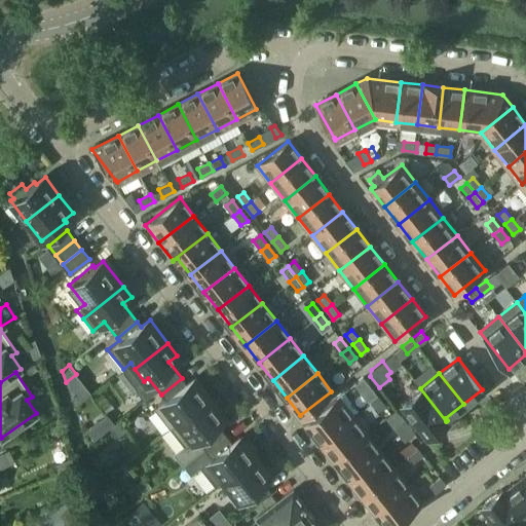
[(377,395),(363,377),(353,384),(368,402),(370,400),(377,395)]
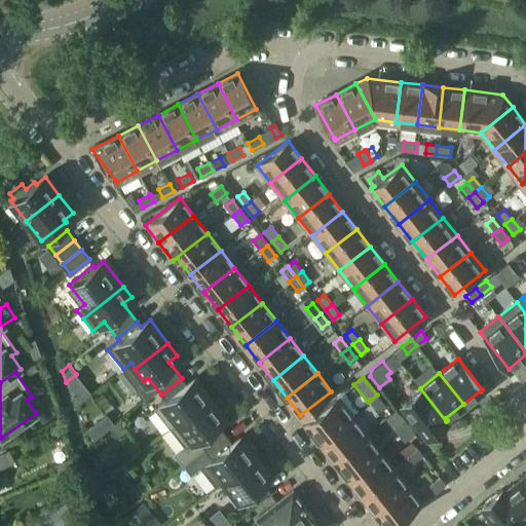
[(176,421),(179,425),(212,400),(195,378),(187,384),(182,378),(161,395),(164,399),(153,408),(168,427),(176,421)]
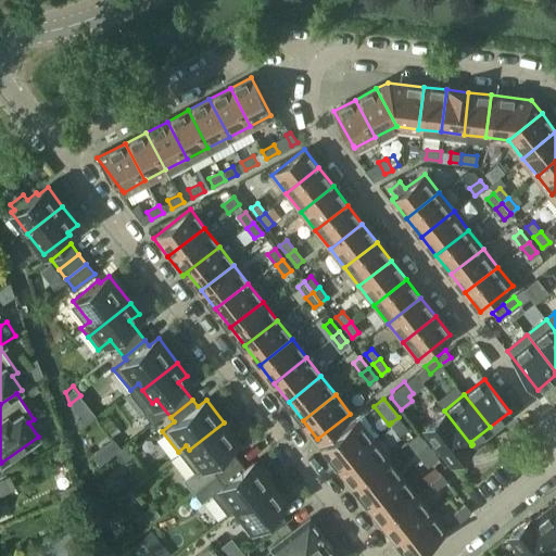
[(425,426),(452,460),(471,445),(444,411),(425,426)]
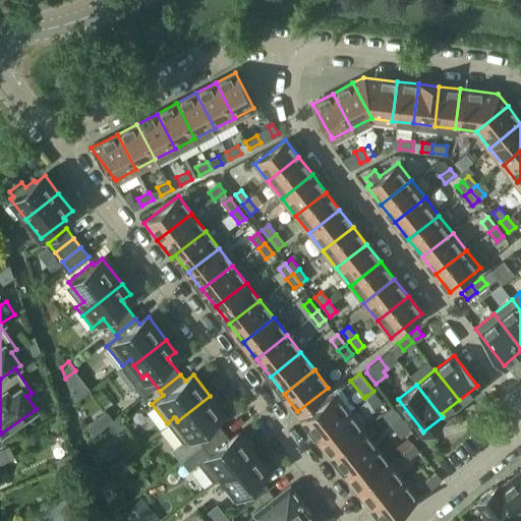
[(374,406),(382,401),(373,392),(366,397),(374,406)]
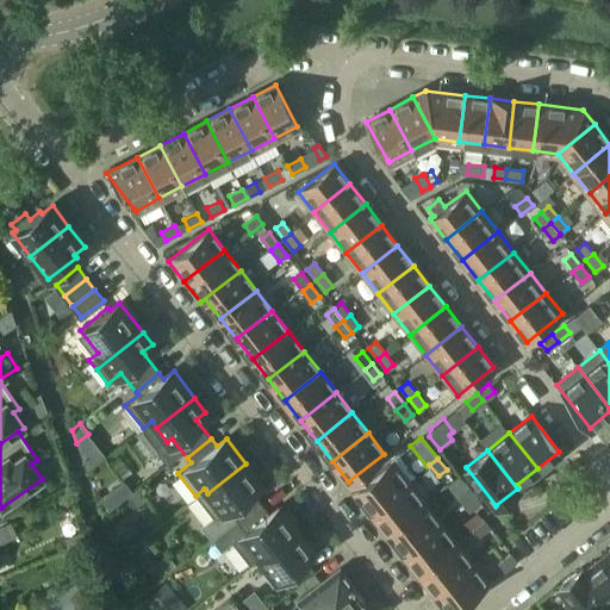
[(390,461),(354,489),(371,509),(406,481),(390,461)]
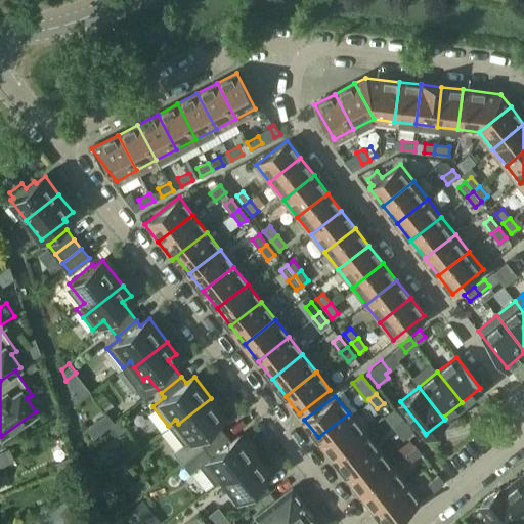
[(211,398),(178,424),(191,440),(195,437),(205,449),(225,433),(214,419),(222,412),(211,398)]
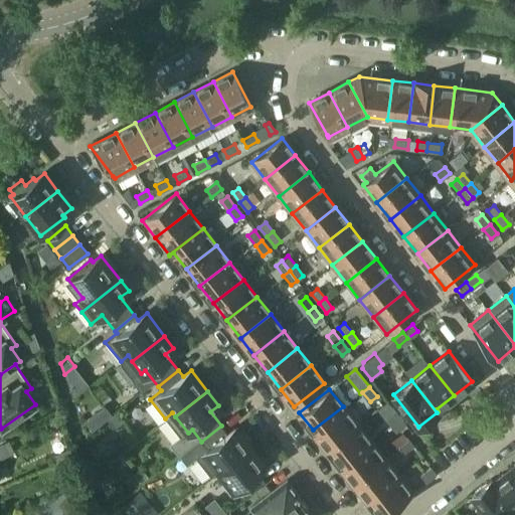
[(343,406),(313,430),(326,447),(356,423),(343,406)]
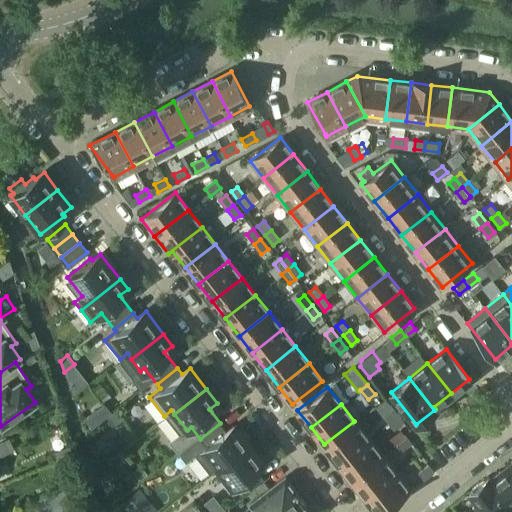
[(382,417),(388,423),(399,414),(393,408),(382,417)]
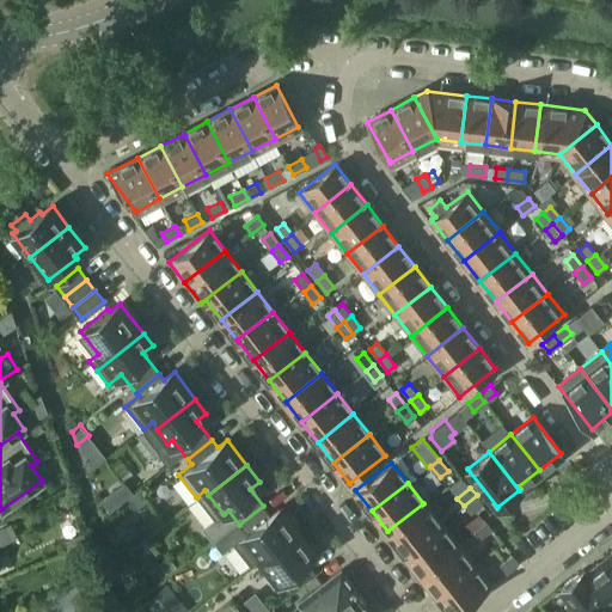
[(148,500),(140,489),(129,497),(138,508),(148,500)]
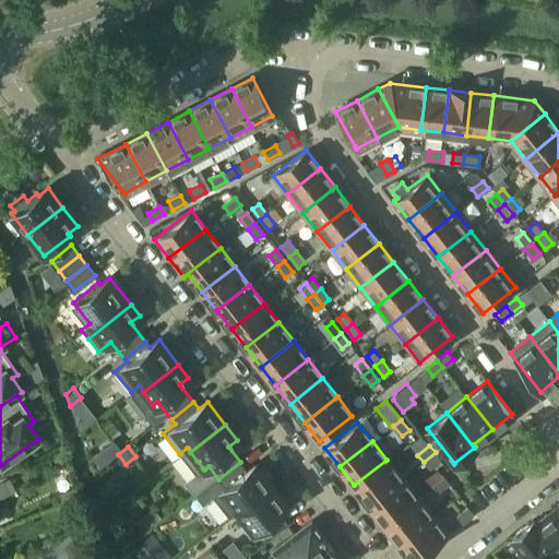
[(60,450),(50,455),(54,463),(64,456),(60,450)]
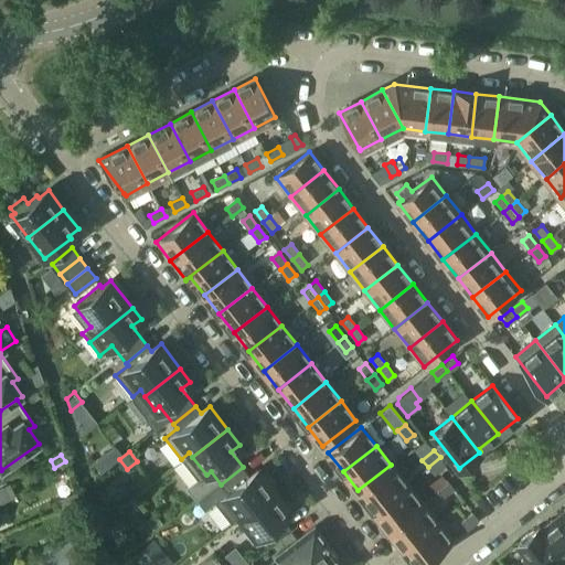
[(106,456),(95,465),(100,471),(112,464),(106,456)]
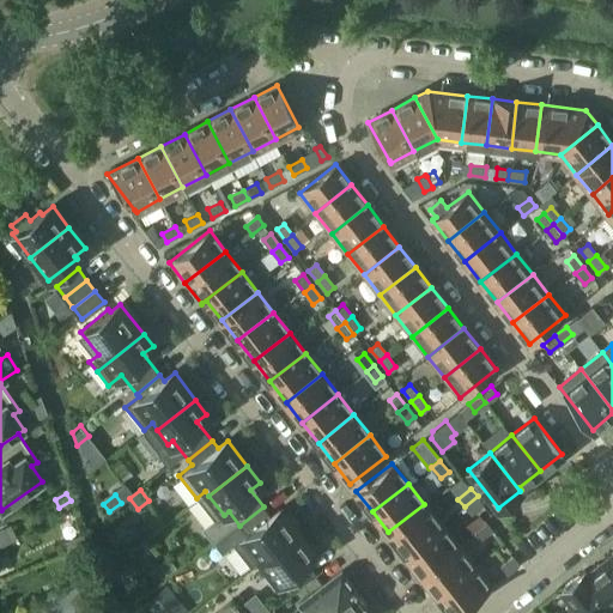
[(478,496),(465,507),(471,515),(484,504),(478,496)]
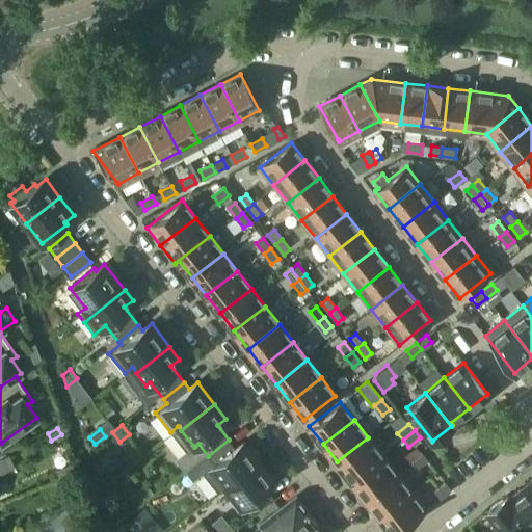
[(368,437),(337,461),(351,480),(382,456),(368,437)]
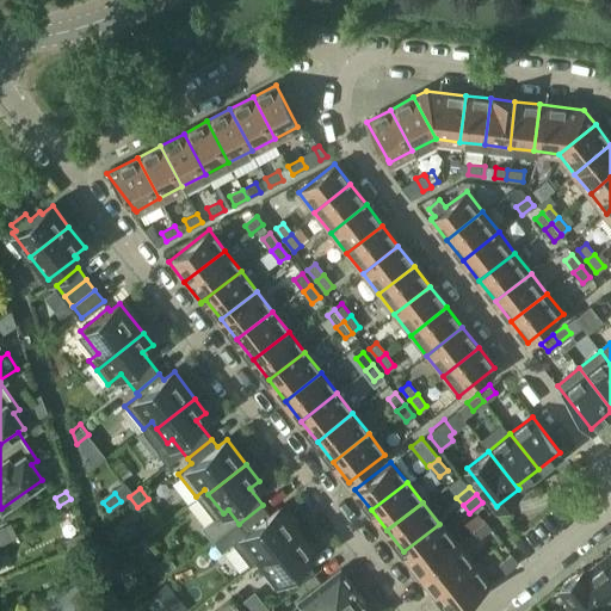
[(258,559),(259,560),(297,530),(281,507),(270,516),(263,505),(239,524),(245,531),(230,542),(250,566),(258,559)]
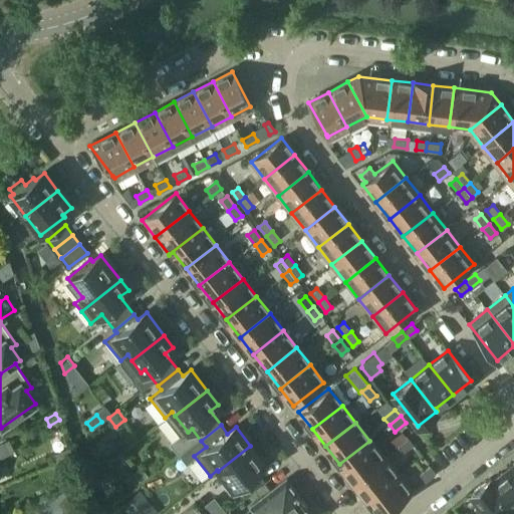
[(408,438),(397,446),(403,453),(413,446),(413,445),(408,438)]
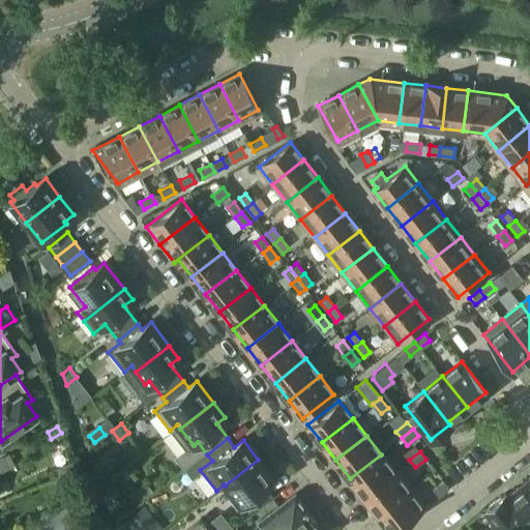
[(0,458),(0,471),(13,465),(8,454),(0,458)]
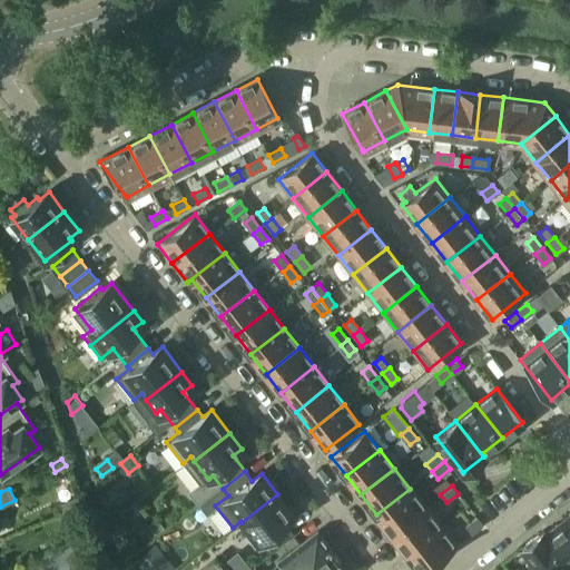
[(410,489),(376,514),(391,533),(424,508),(410,489)]
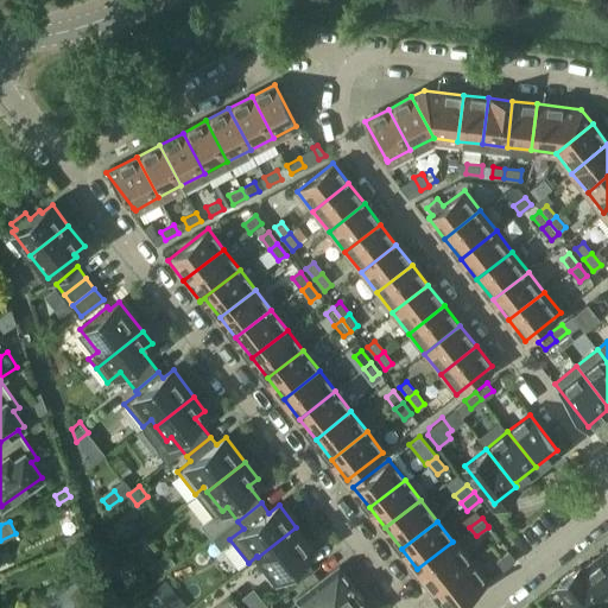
[(296,527),(258,557),(276,578),(279,575),(287,586),(311,568),(302,553),(311,546),(296,527)]
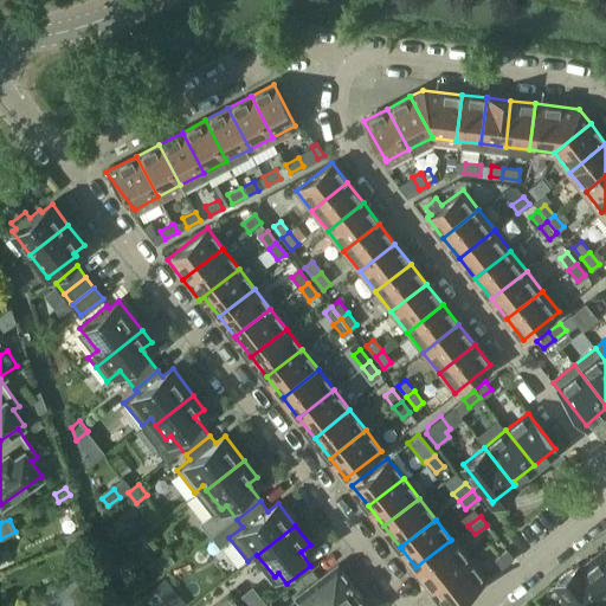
[(63,535),(66,543),(84,535),(81,528),(63,535)]
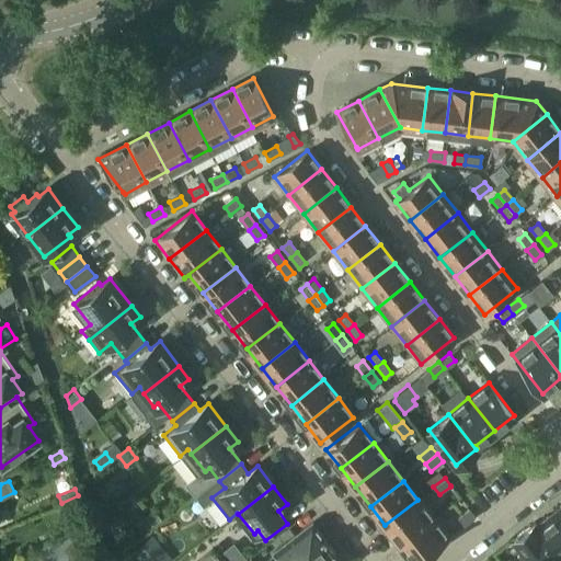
[(418,500),(385,525),(400,544),(433,518),(418,500)]
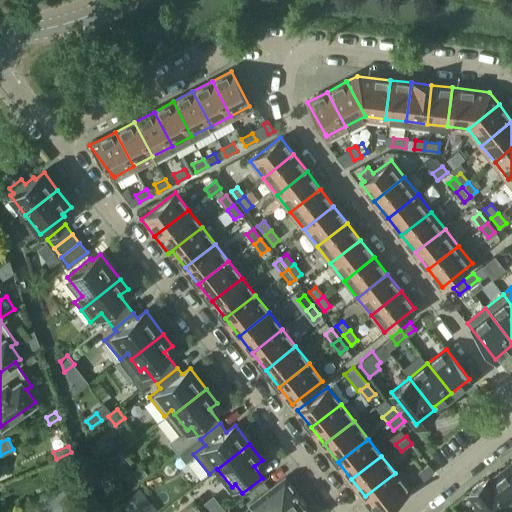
[(422,479),(423,479),(433,471),(427,463),(426,463),(427,464),(417,471),(422,479)]
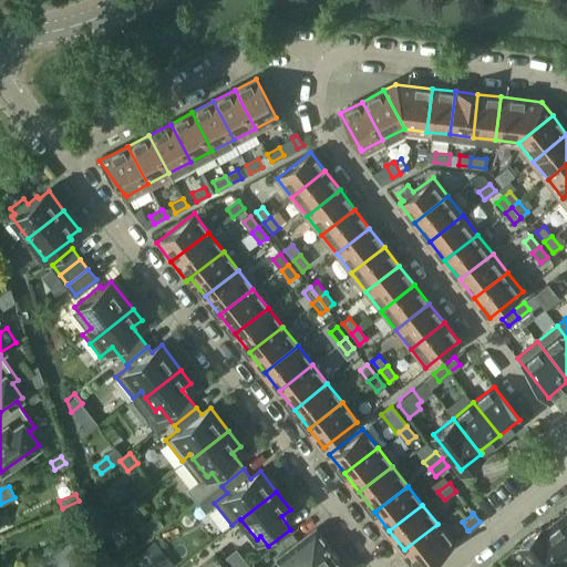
[(538,527),(566,564),(566,563),(566,522),(562,514),(542,529),(539,527),(538,527)]
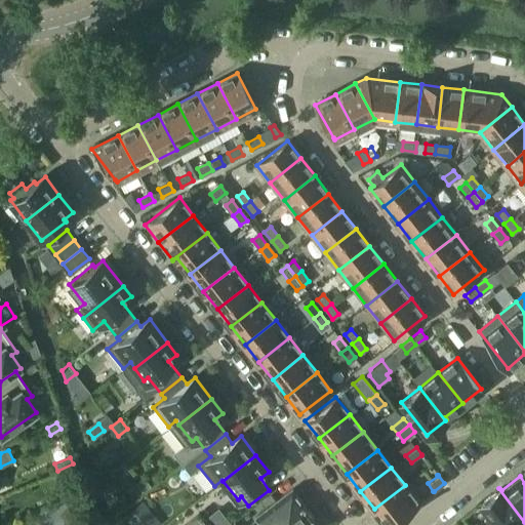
[(6,501),(33,491),(30,485),(4,495),(6,501)]
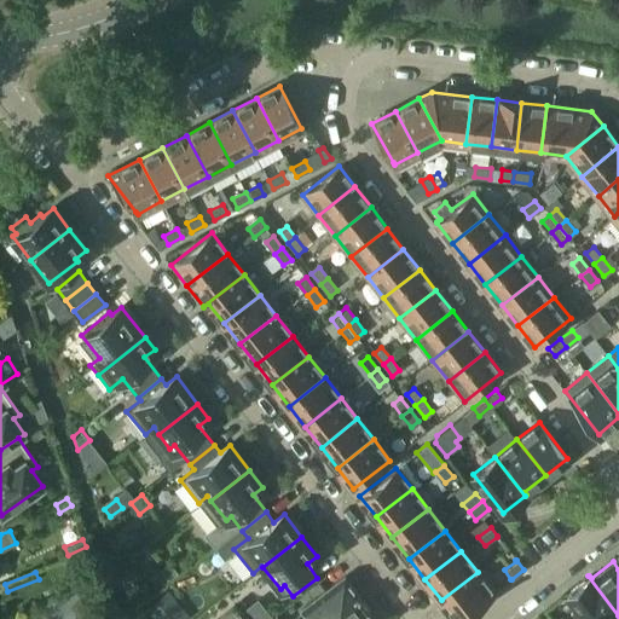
[(478,572),(441,600),(456,618),(460,618),(493,593),(478,572)]
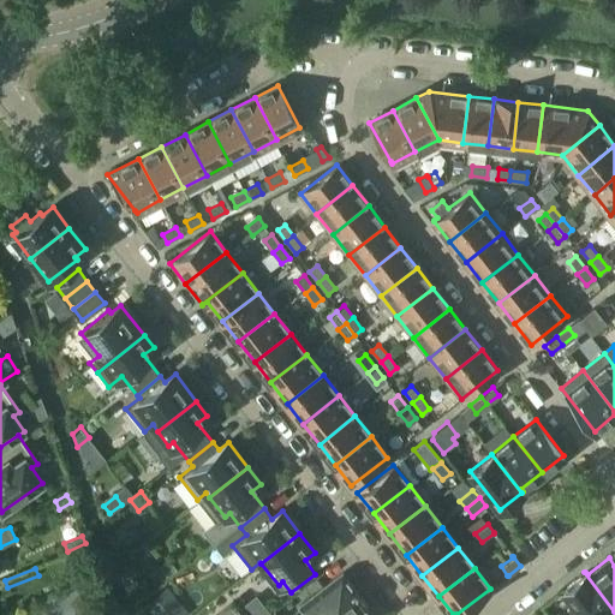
[(342,571),(298,605),(304,614),(357,614),(365,609),(365,605),(366,605),(356,591),(358,589),(342,571)]
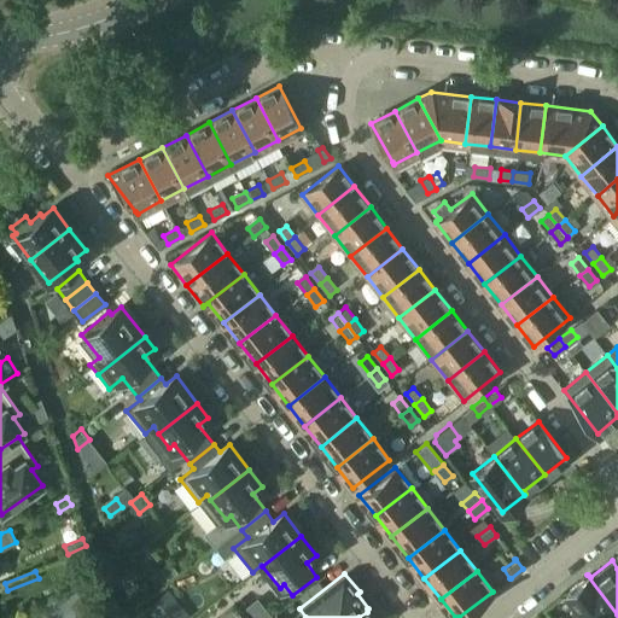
[(576,606),(584,617),(613,617),(617,614),(587,575),(565,593),(576,606)]
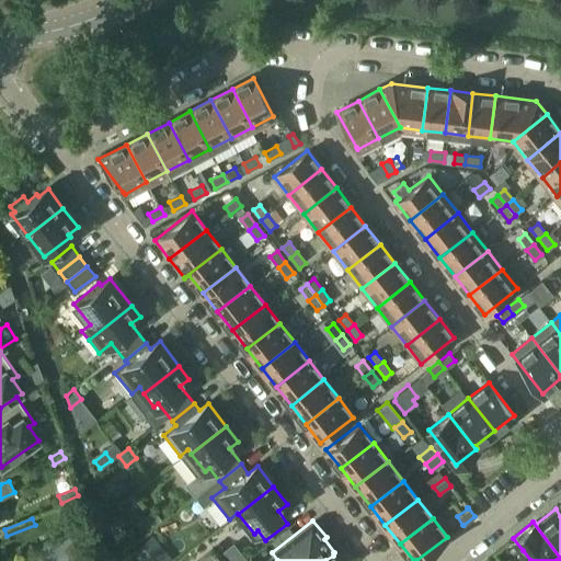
[(152,535),(132,551),(139,560),(168,560),(171,559),(152,535)]
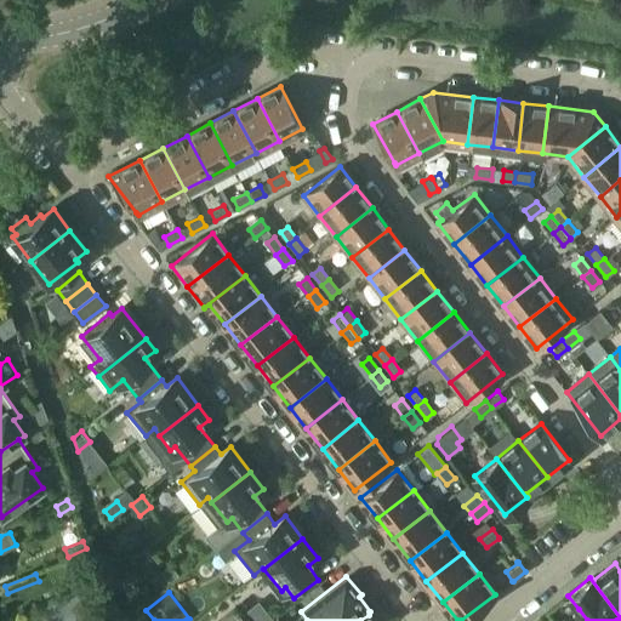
[(244,620),(234,608),(217,620),(244,620)]
